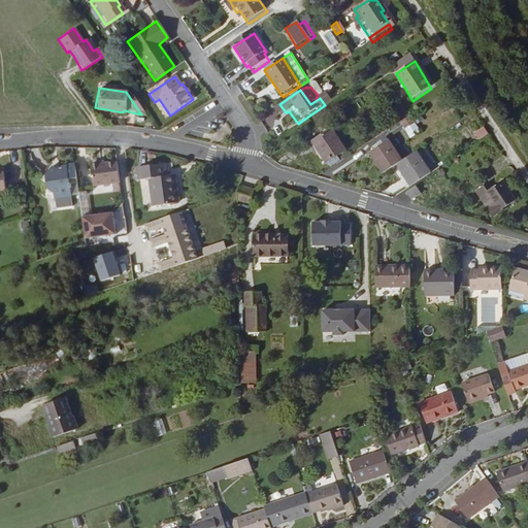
[(403,108),(394,114),(398,121),(407,116),(403,108)]
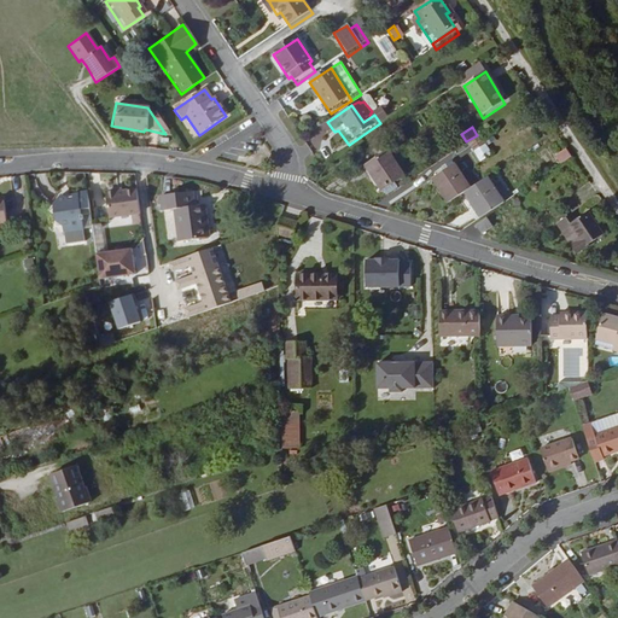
[(402,129),(391,136),(397,145),(408,139),(402,129)]
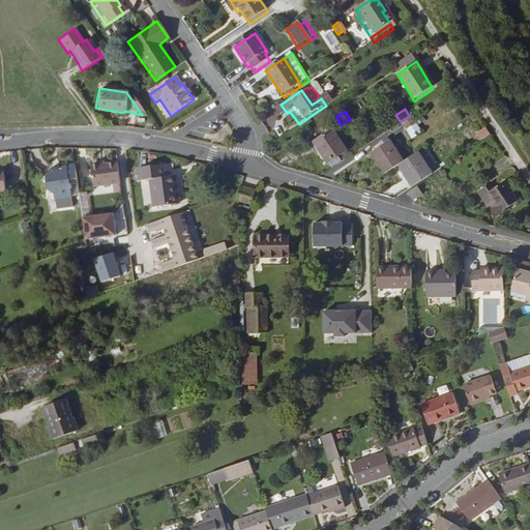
[(412,116),(402,123),(412,139),(422,131),(412,116)]
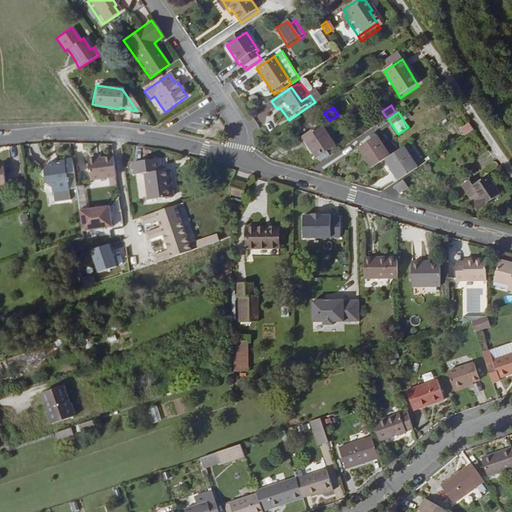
[(334,146),(321,127),(302,139),(316,158),(334,146)]
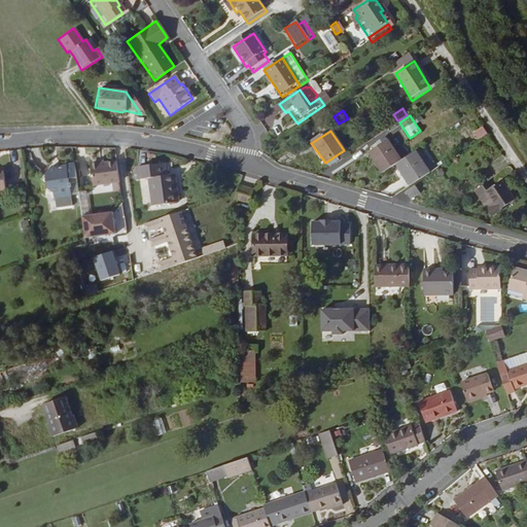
[(477,144),(487,137),(482,131),(471,137),(477,144)]
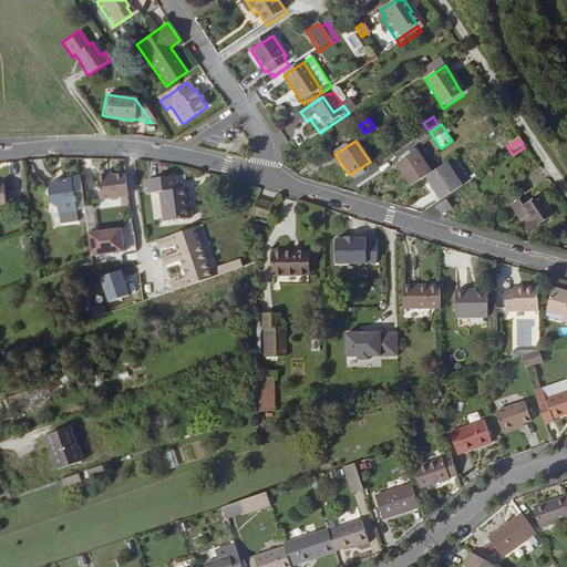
[(413,187),(428,178),(429,177),(415,155),(399,166),(413,187)]
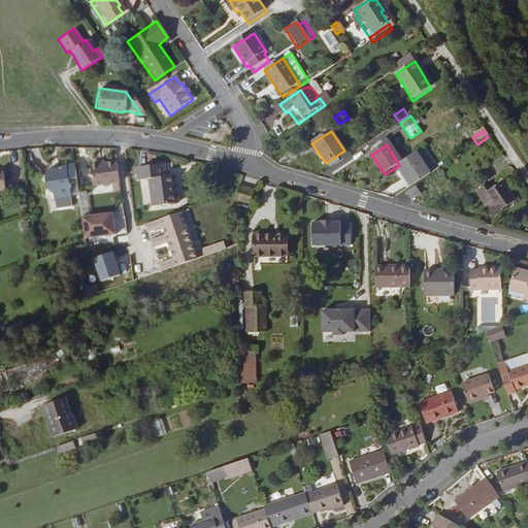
[(414,188),(428,177),(431,176),(429,173),(419,159),(416,154),(399,165),(398,166),(414,188)]
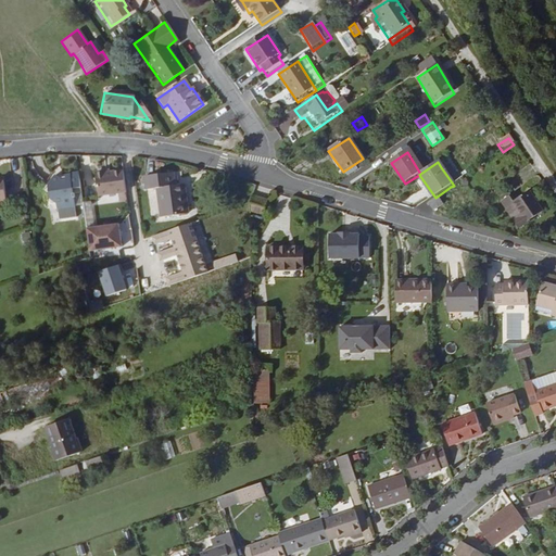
[(447,163),(441,167),(452,182),(458,178),(447,163)]
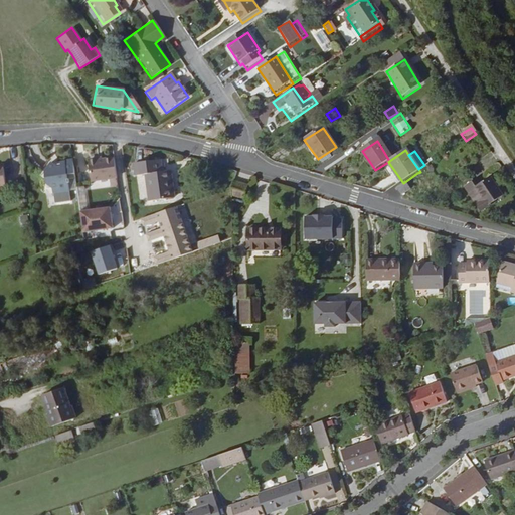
[(92,160),(90,162),(93,182),(118,178),(115,158),(103,160),(99,161),(96,159),(92,160)]
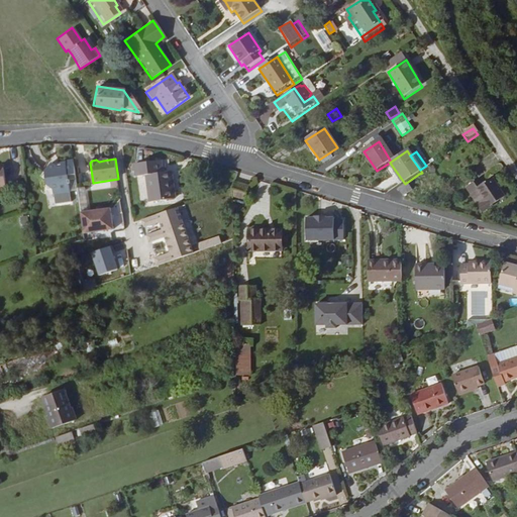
[(160,159),(135,162),(137,175),(146,173),(150,199),(174,195),(170,170),(162,171),(160,159)]
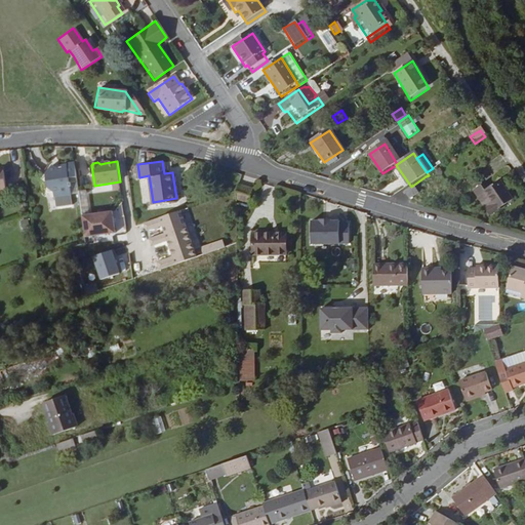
[(78,176),(76,162),(67,163),(67,164),(63,165),(64,170),(59,171),(52,166),(51,166),(45,174),(46,182),(48,192),(54,191),(55,196),(72,194),(71,186),(73,186),(73,182),(71,182),(70,178),(78,176)]
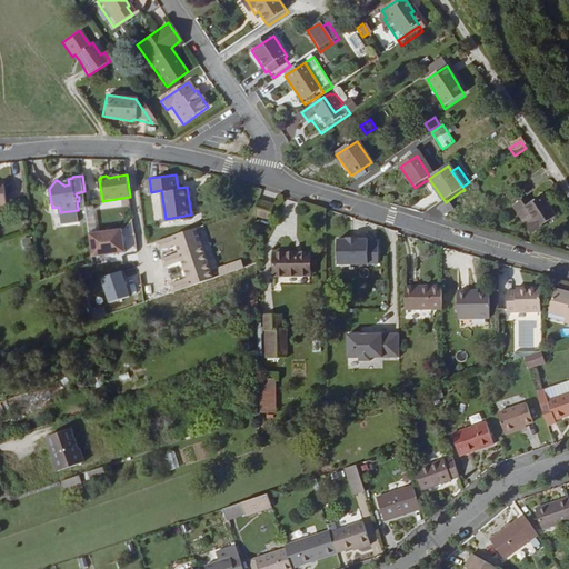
[(85,196),(85,191),(76,193),(77,197),(79,197),(79,201),(77,201),(78,210),(87,209),(85,196)]
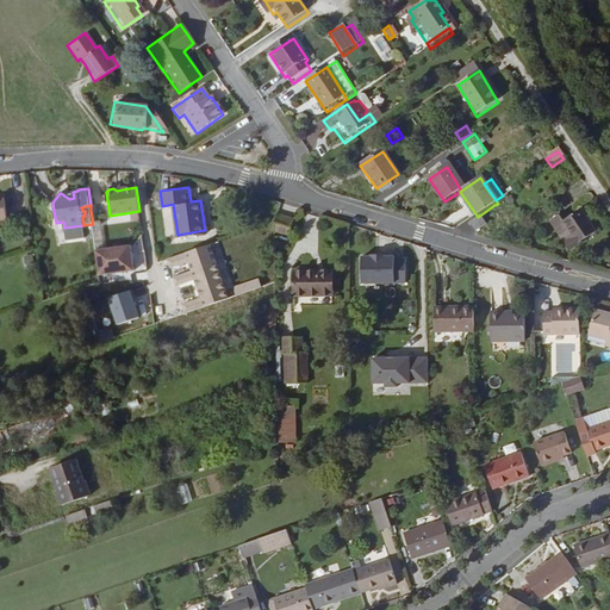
[(567,242),(572,250),(596,235),(580,211),(562,223),(559,218),(549,225),(564,244),(567,242)]
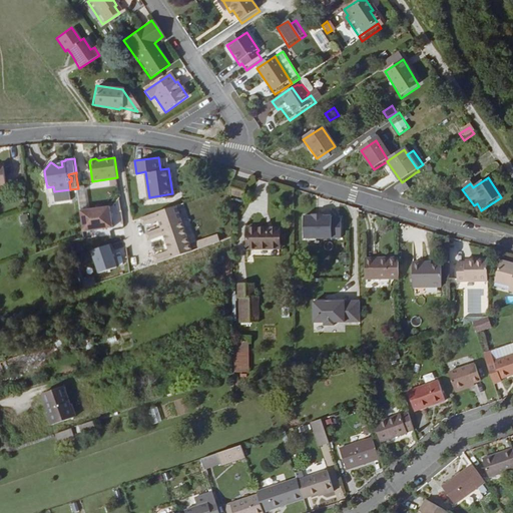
[(246,185),(232,181),(231,187),(231,195),(242,198),(246,185)]
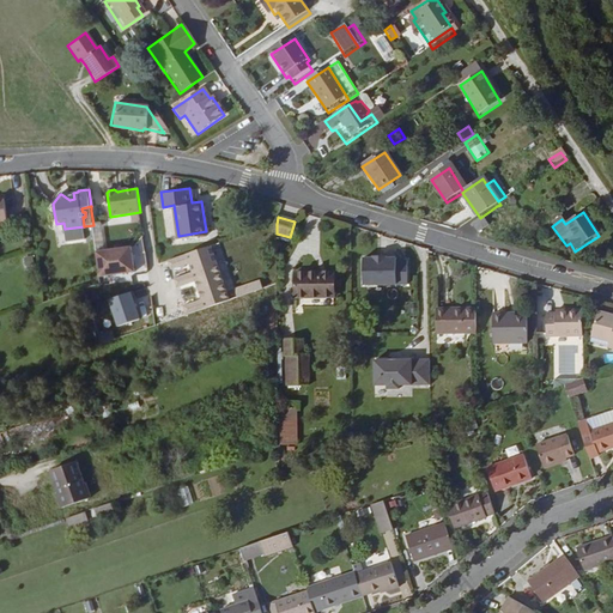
[(489,229),(483,220),(472,228),(478,236),(489,229)]
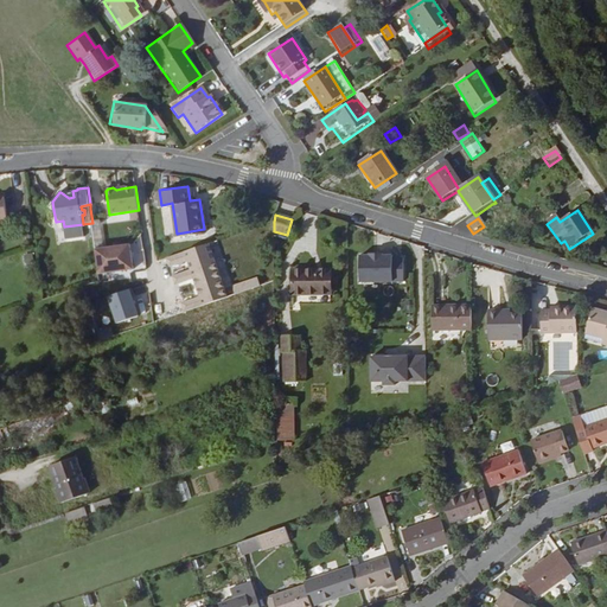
[(85,231),(83,224),(64,227),(65,235),(85,231)]
